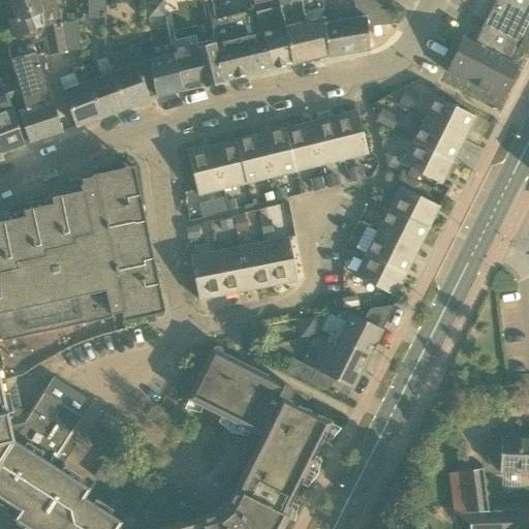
[(43,26),(59,23),(56,6),(57,6),(54,0),(9,0),(18,19),(9,22),(16,38),(35,30),(34,29),(43,26)]
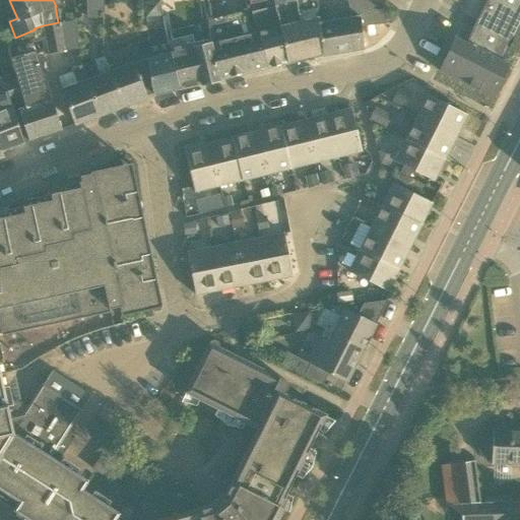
[(86,0),(87,17),(104,17),(104,0),(86,0)]
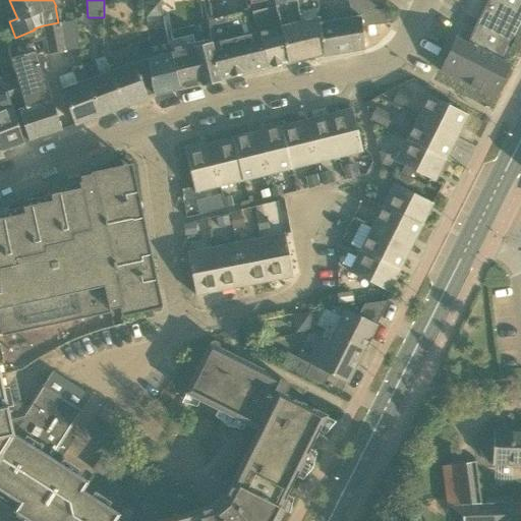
[(166,54),(151,58),(149,58),(154,94),(155,96),(180,90),(171,54),(165,26),(165,27),(160,0),(155,0),(158,17),(155,18),(155,30),(158,44),(163,43),(166,54)]
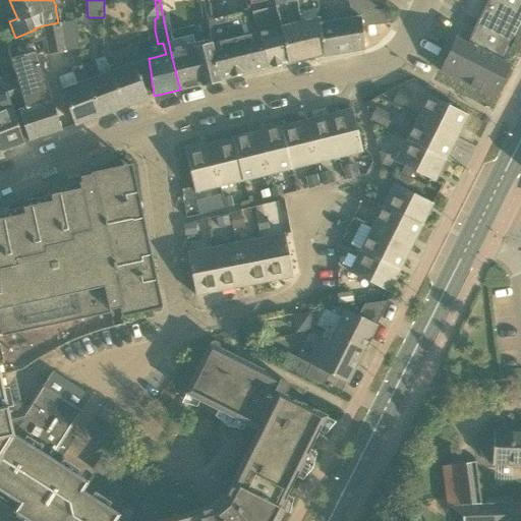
[(321,23),(316,0),(249,0),(250,4),(266,1),(268,9),(254,12),(257,33),(267,68),(323,55),(323,56),(325,55),(320,23),(321,23)]
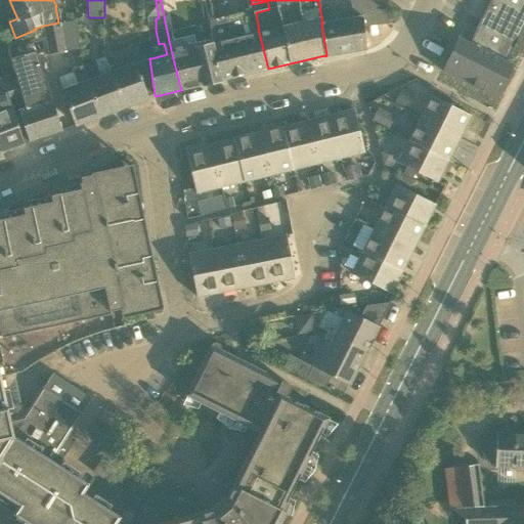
[(384,0),(350,0),(351,11),(360,16),(322,24),(321,24),(326,55),(366,49),(362,16),(387,12),(384,0)]
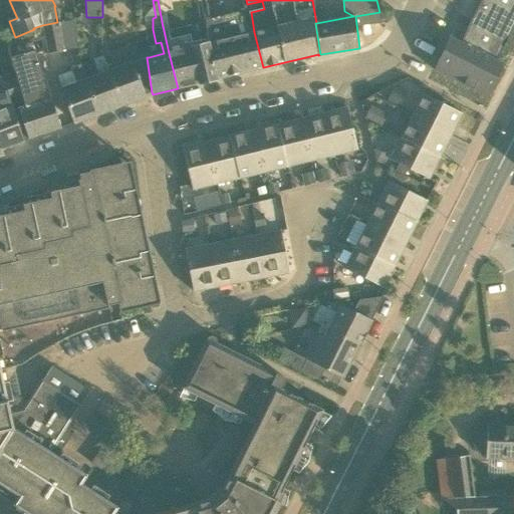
[(497,60),(513,24),(513,0),(481,0),(472,19),(471,20),(472,20),(468,28),(467,29),(461,43),(450,37),(447,44),(446,44),(446,45),(440,57),(440,56),(439,57),(440,58),(434,70),(488,96),(504,64),(497,60)]
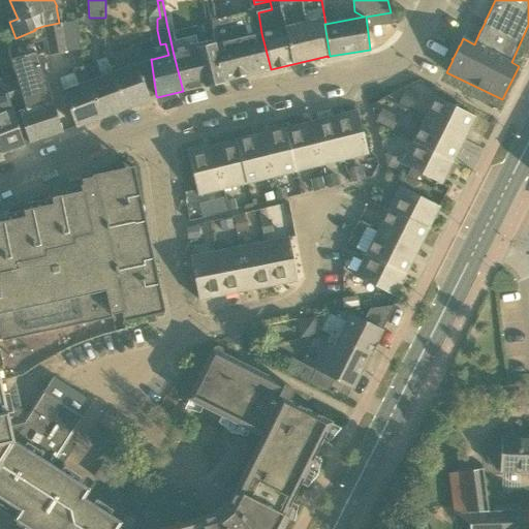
[(214,44),(223,81),(271,69),(261,33),(254,25),(250,8),(209,19),(212,38),(213,44),(214,44)]
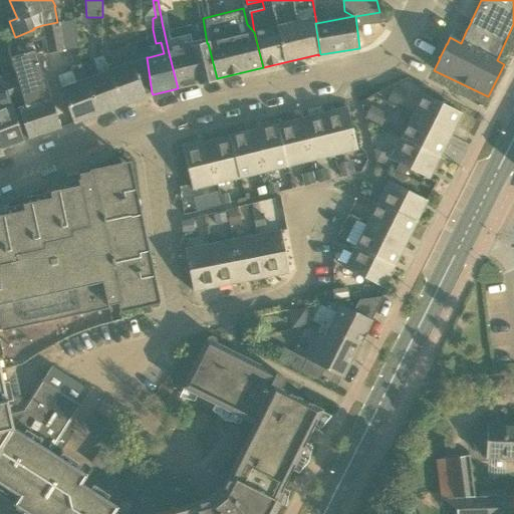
[(57,22),(42,25),(47,53),(65,50),(60,21),(57,22)]
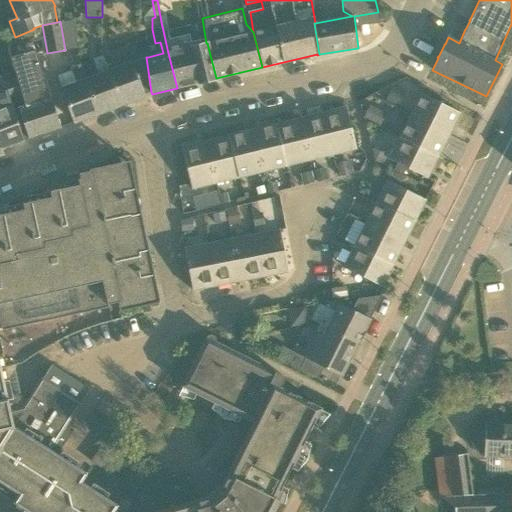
[(168,53),(177,88),(198,82),(199,83),(216,79),(215,78),(216,78),(207,43),(206,43),(172,51),(166,25),(162,26),(168,53)]
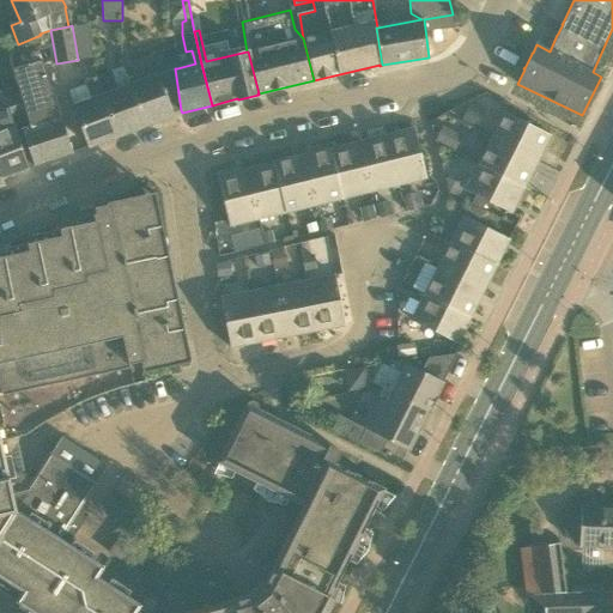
[(18,117),(23,129),(22,129),(34,165),(73,152),(42,60),(14,68),(18,85),(0,90),(0,110),(8,108),(12,120),(18,117)]
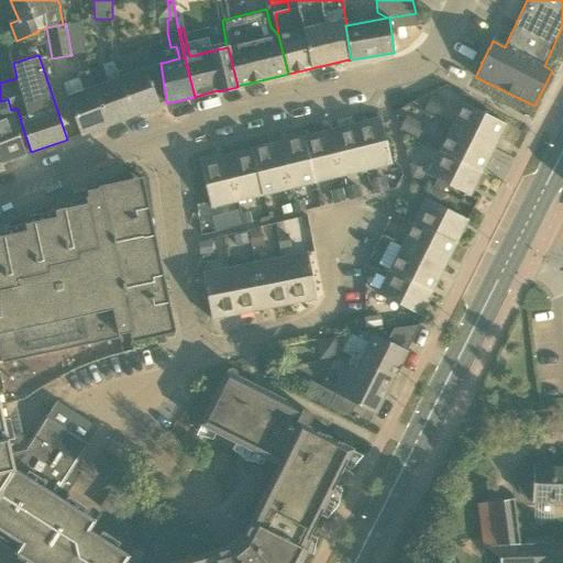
[(166,101),(161,63),(163,63),(162,56),(148,62),(151,67),(120,78),(134,116),(158,106),(158,105),(166,101)]
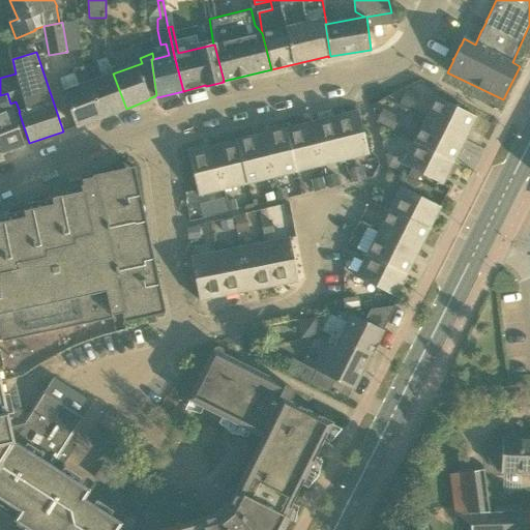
[(126,109),(113,74),(107,57),(96,61),(102,78),(89,83),(100,118),(126,109)]
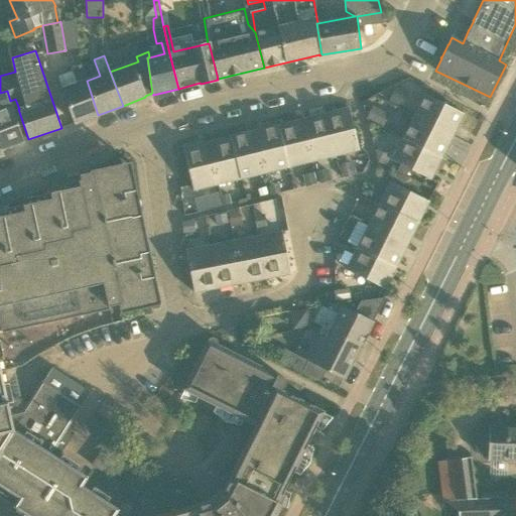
[(98,115),(87,81),(81,65),(69,69),(71,74),(58,79),(62,90),(76,123),(98,115)]
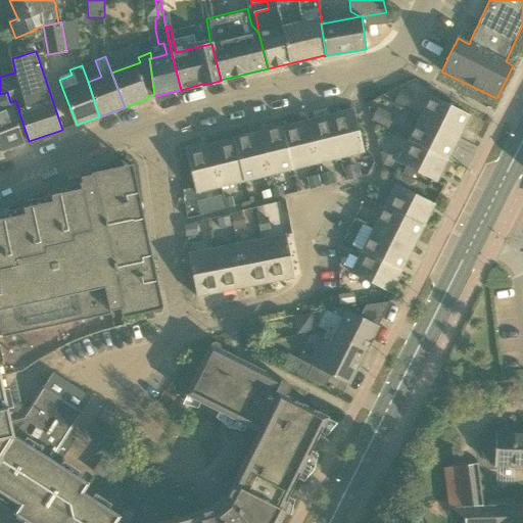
[(399,90),(394,101),(407,107),(413,96),(399,90)]
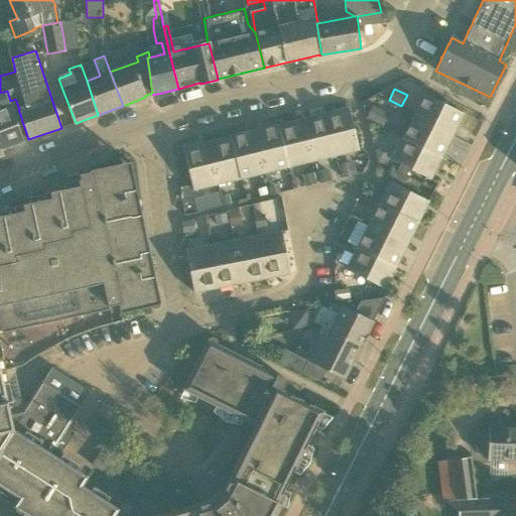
[(23,141),(12,106),(10,101),(7,91),(0,93),(0,142),(2,149),(23,141)]
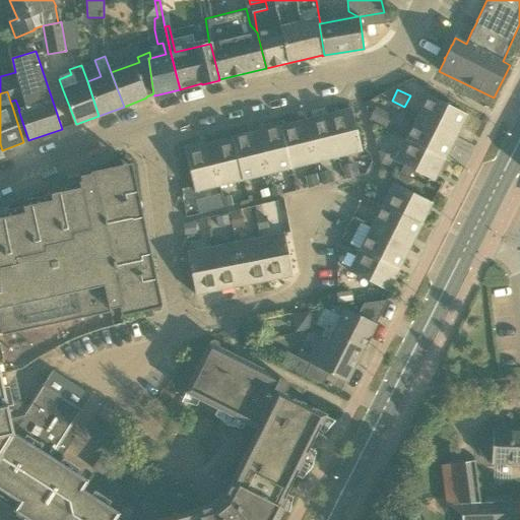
[(417,118),(456,136),(467,114),(429,94),(417,118)]
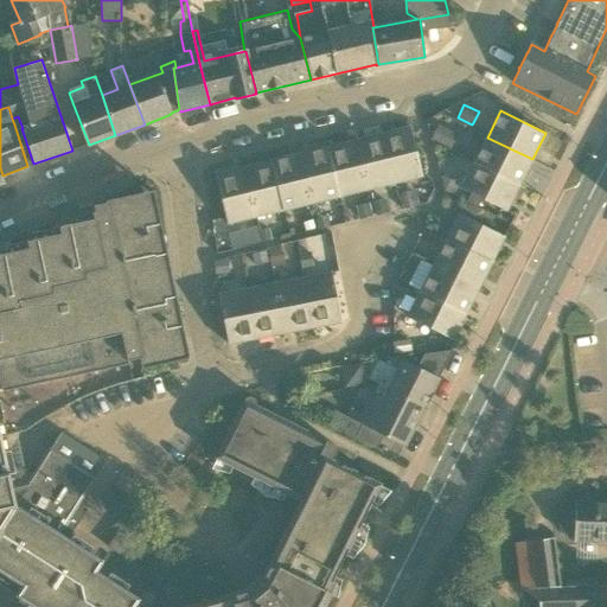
[(439,125),(432,140),(447,148),(455,133),(439,125)]
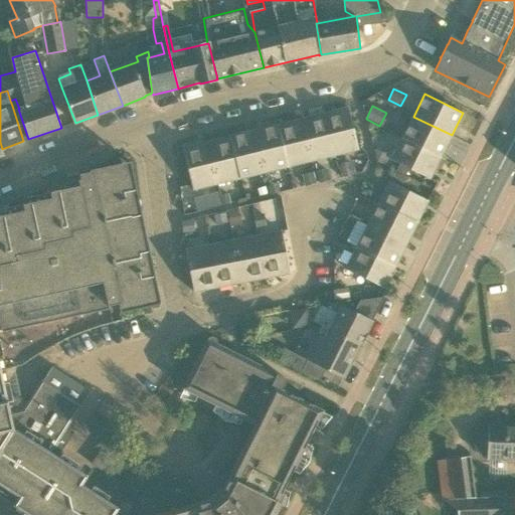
[(325,114),(335,155),(358,149),(348,108),(325,114)]
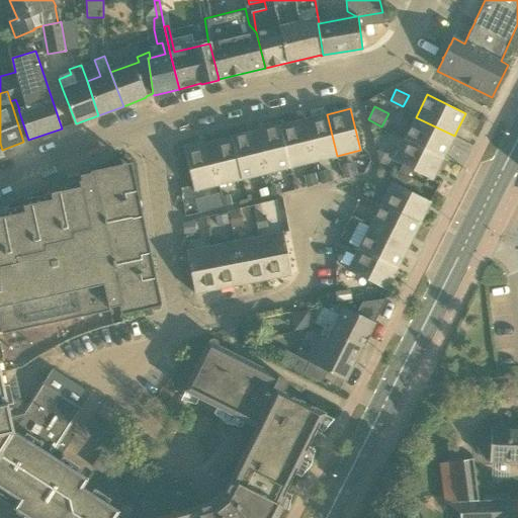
[(314,162),(337,156),(327,114),(303,120),(314,162)]
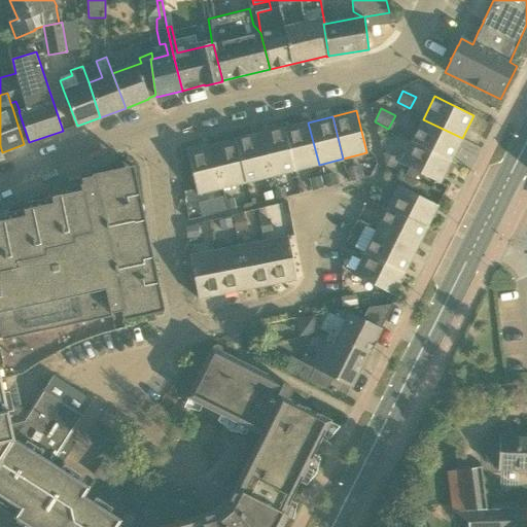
[(451,161),(462,138),(423,119),(412,141),(451,161)]
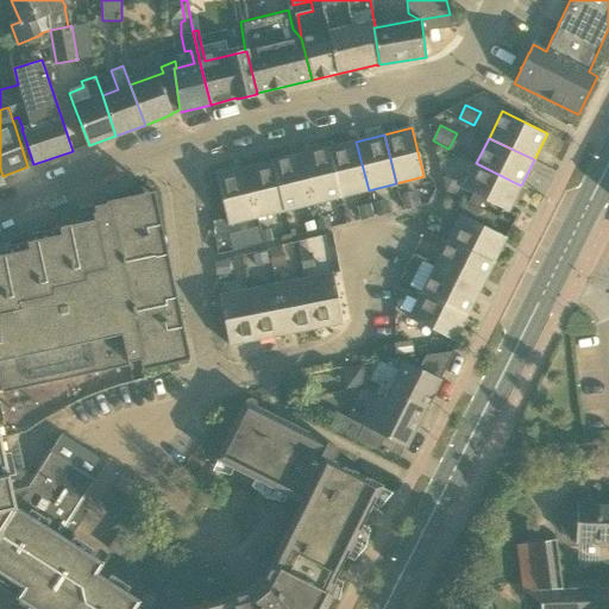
[(340,198),(369,190),(356,142),(328,149),(340,198)]
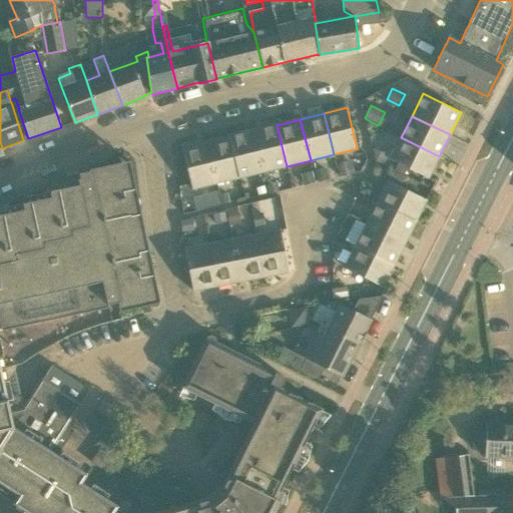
[(263,171),(287,166),(277,125),(252,130),(263,171)]
